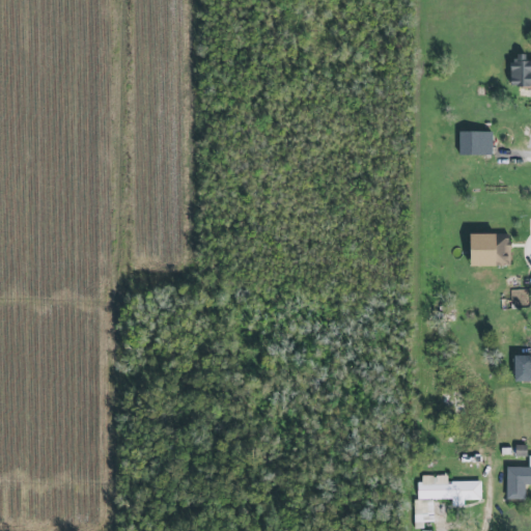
[(509,85),(530,86),(530,72),(530,60),(524,61),(524,54),(509,54),(509,85)]
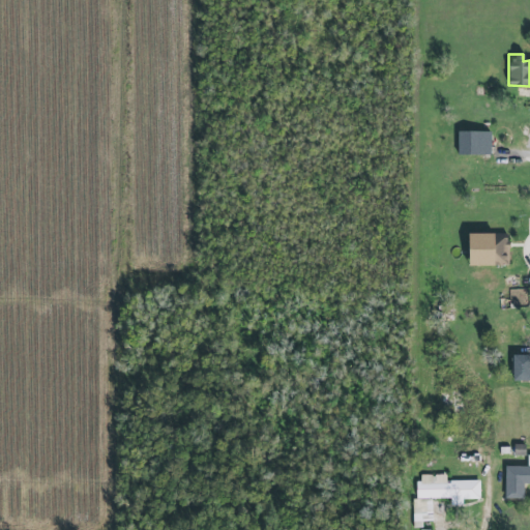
[(455,154),(489,154),(490,131),(457,130),(455,154)]
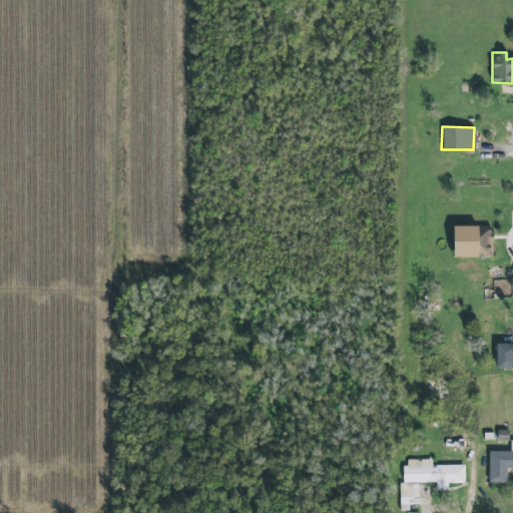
[(492,226),(451,225),(450,257),(491,258),(492,226)]
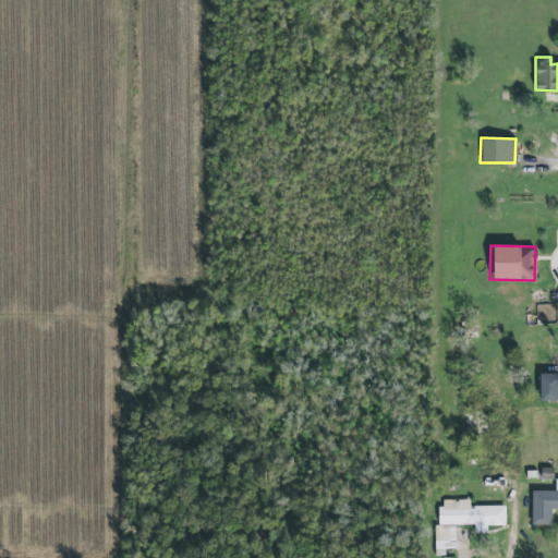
[(557,400),(557,374),(537,374),(538,401),(557,400)]
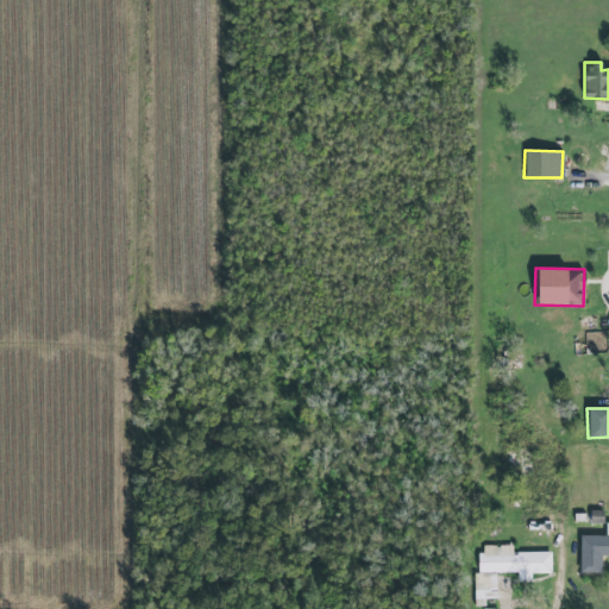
[(604,537),(579,535),(579,572),(600,573),(600,556),(608,554),(608,522),(606,523),(604,537)]
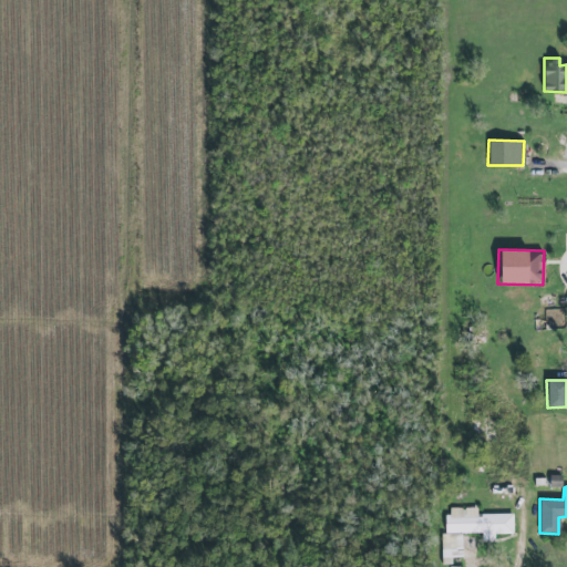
[(513,514),(481,514),(481,508),(443,508),(443,565),(451,565),(451,558),(461,558),(461,534),(481,534),(481,542),(494,542),(494,535),(513,534),(513,514)]
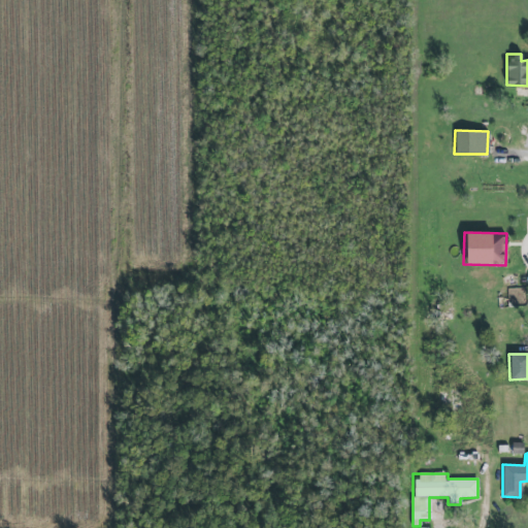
All buildings are outlined.
